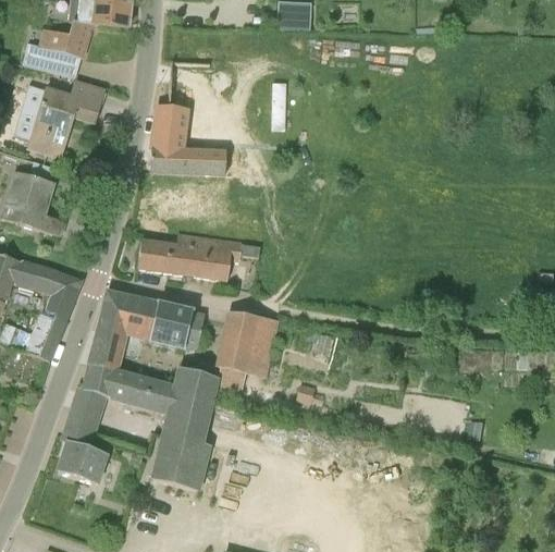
[(79,0),(73,23),(70,35),(45,28),(37,63),(76,76),(91,23),(128,27),(133,0),(79,0)]
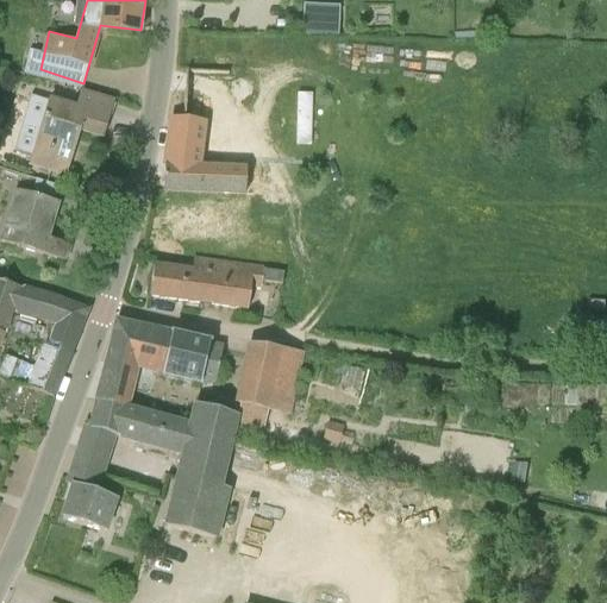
[(342,2),(306,0),(304,29),(340,31),(342,2)]
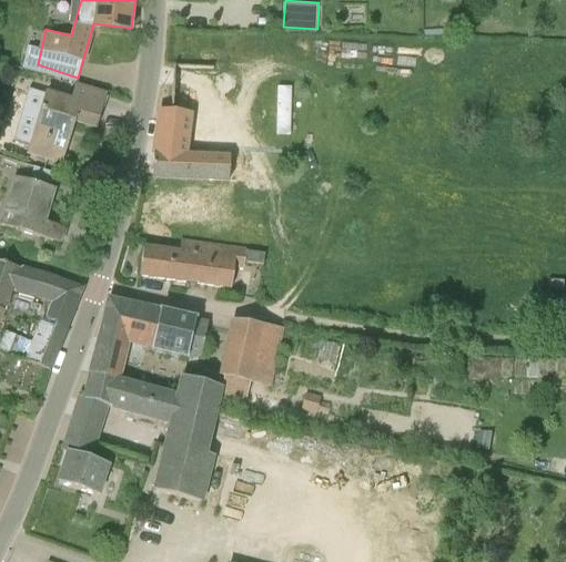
[(218,65),(175,62),(172,108),(160,106),(158,134),(155,152),(154,174),(230,181),(231,177),(245,179),(248,156),(232,155),(232,154),(189,151),(192,110),(214,111),(218,65)]
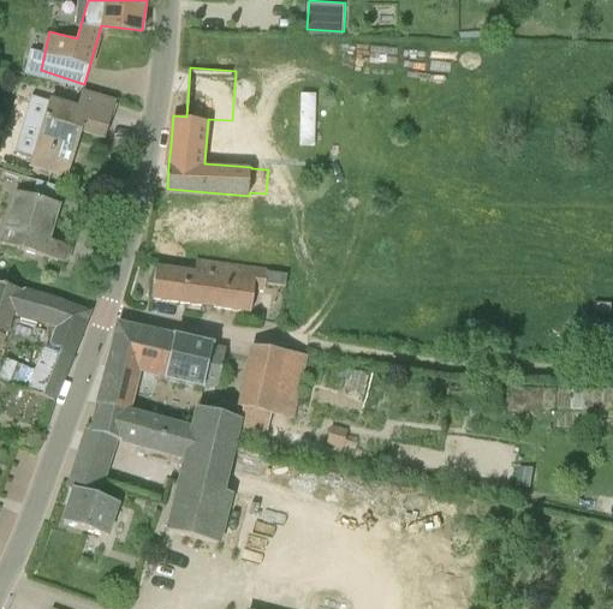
[(82,88),(76,103),(51,95),(29,165),(67,177),(82,127),(105,135),(115,99),(82,88)]
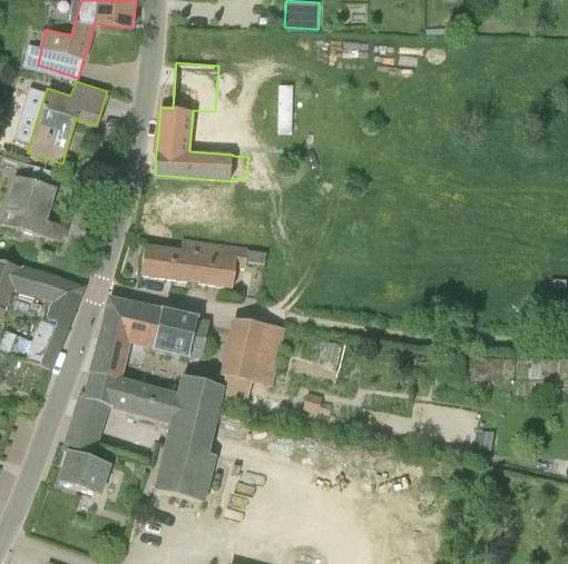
[(36,164),(32,174),(54,179),(57,170),(36,164)]
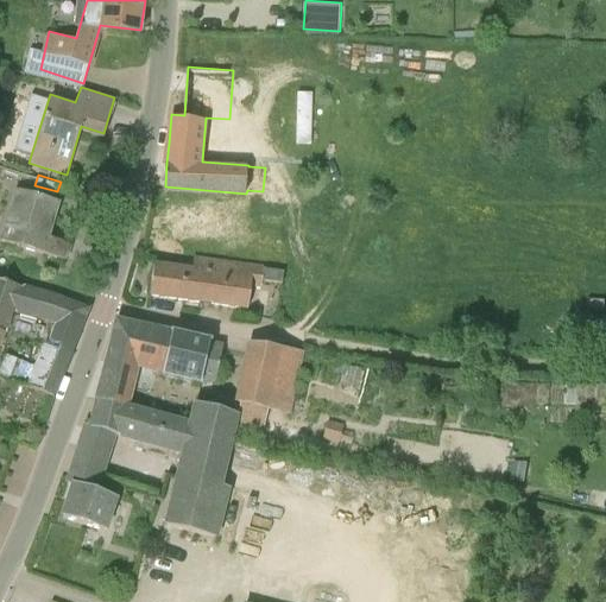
[(48,233),(60,198),(16,184),(0,230),(0,236),(65,257),(71,240),(48,233)]
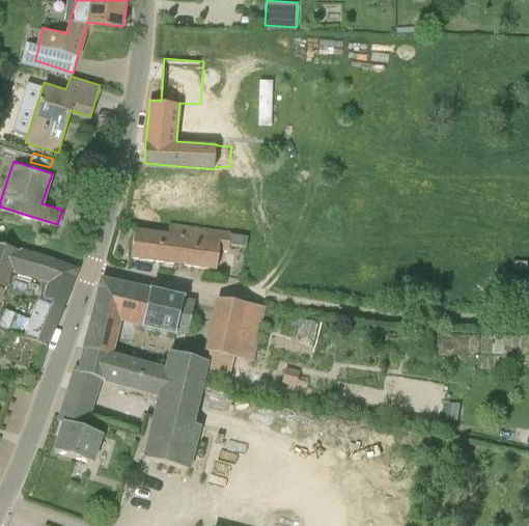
[(192,238),(194,226),(172,224),(171,232),(135,227),(132,255),(175,260),(178,236),(192,238)]
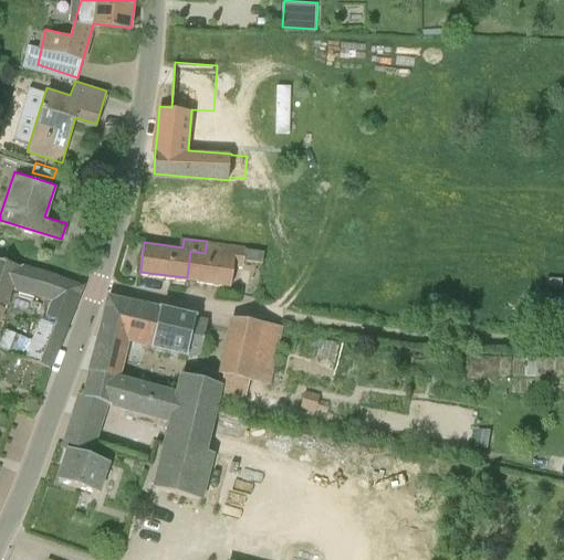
[(231,283),(235,257),(236,245),(207,241),(205,253),(190,251),(187,277),(231,283)]
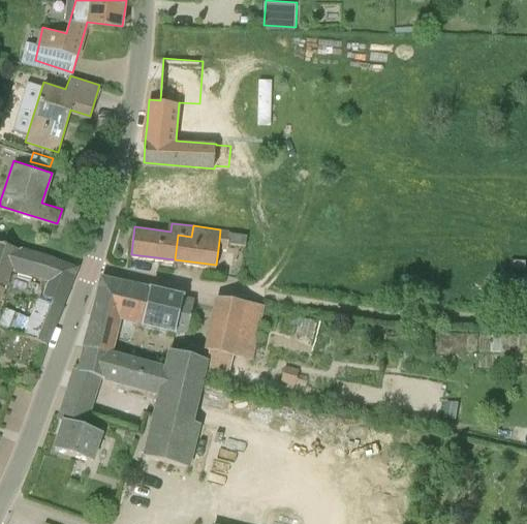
[(246,243),(248,233),(230,230),(228,241),(246,243)]
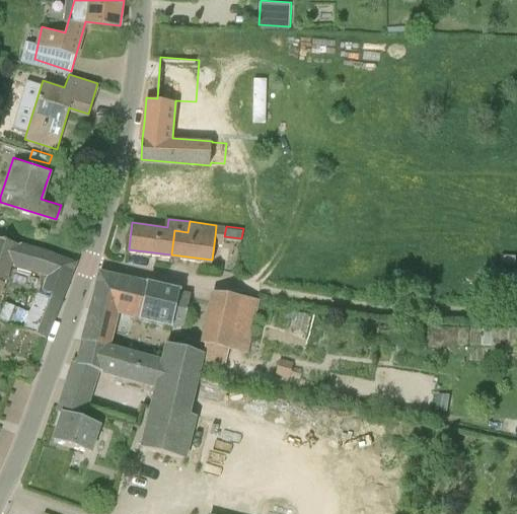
[(0,293),(4,282),(6,283),(12,264),(47,274),(43,289),(35,287),(33,293),(25,289),(11,324),(47,336),(63,295),(76,262),(49,250),(18,241),(0,235),(0,293)]
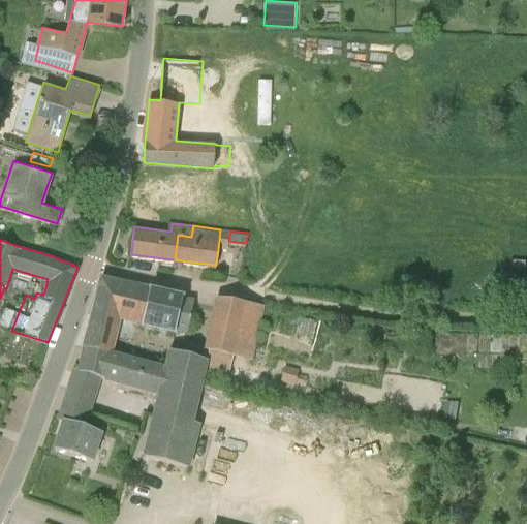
[(89,329),(85,344),(112,351),(120,315),(143,320),(142,324),(175,331),(176,327),(188,329),(194,299),(183,296),(183,294),(102,276),(89,329)]
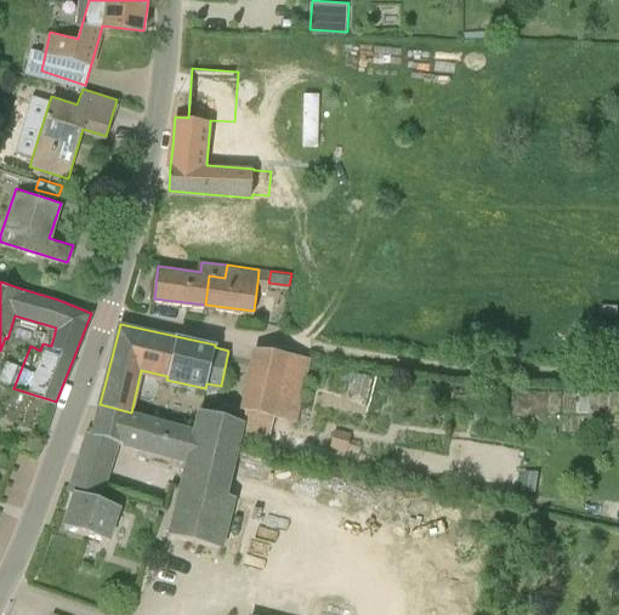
[(288,352),(256,347),(244,408),(296,419),(300,399),(279,394),(288,352)]
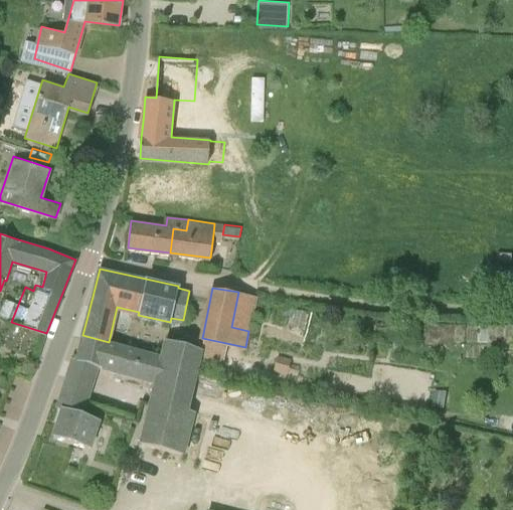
[(162,356),(109,342),(82,335),(77,358),(72,358),(58,406),(62,408),(81,413),(84,403),(86,403),(93,381),(98,365),(156,380),(190,389),(195,370),(201,348),(167,339),(162,356)]
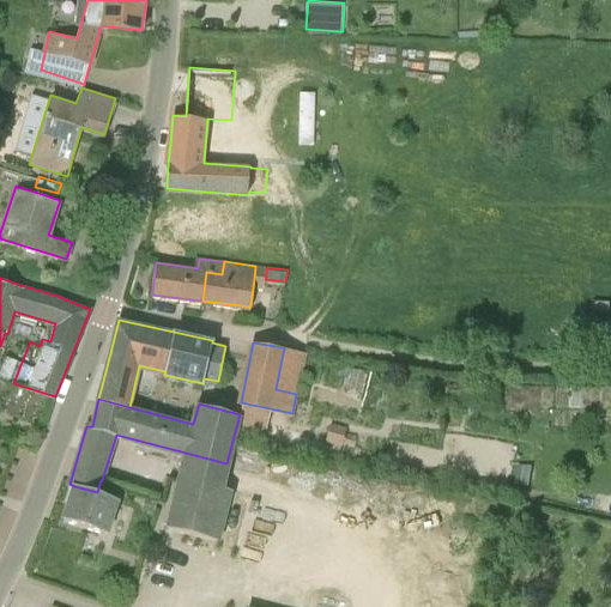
[(331,423),(327,438),(344,442),(345,439),(356,443),(358,433),(346,430),(348,426),(331,423)]
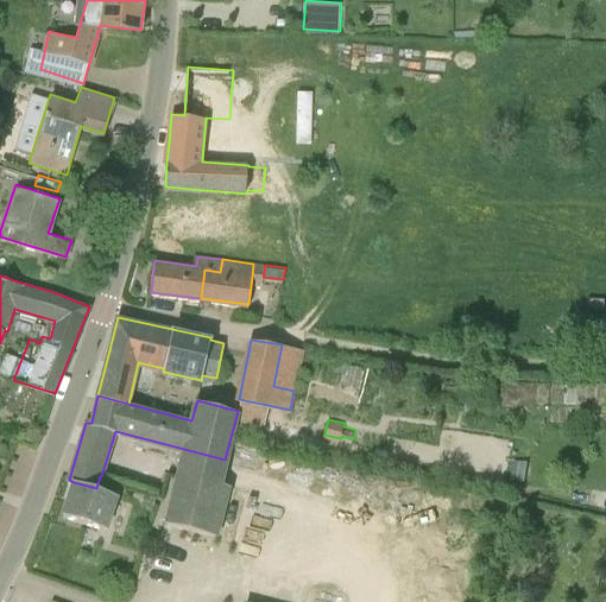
[(74,482),(64,513),(106,527),(117,494),(96,488),(74,482)]
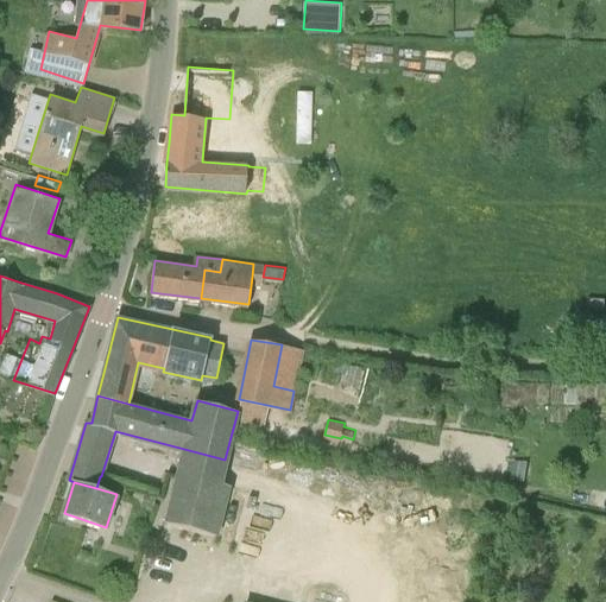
[(157,494),(145,490),(141,501),(155,505),(157,494)]
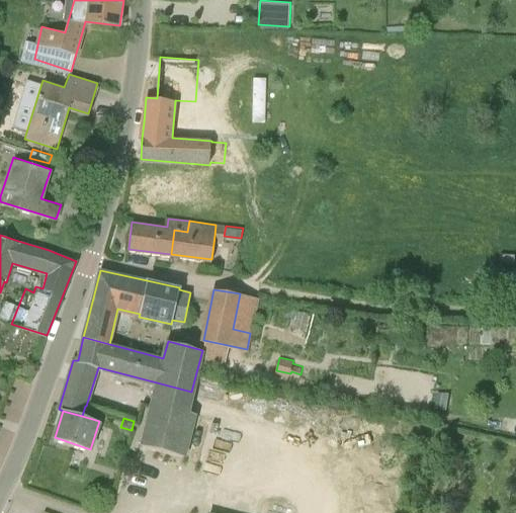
[(252,512),(210,503),(207,512),(252,512)]
